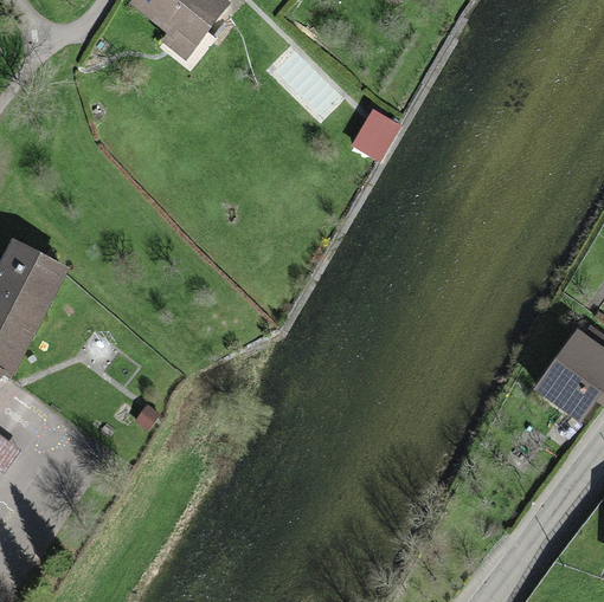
[(133,0),(127,7),(186,58),(232,5),(226,0),(133,0)]
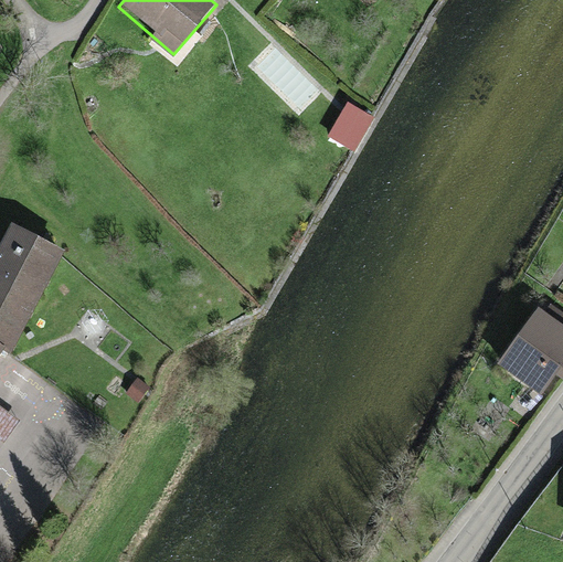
[(368,114),(348,102),(331,129),(351,140),(368,114)]
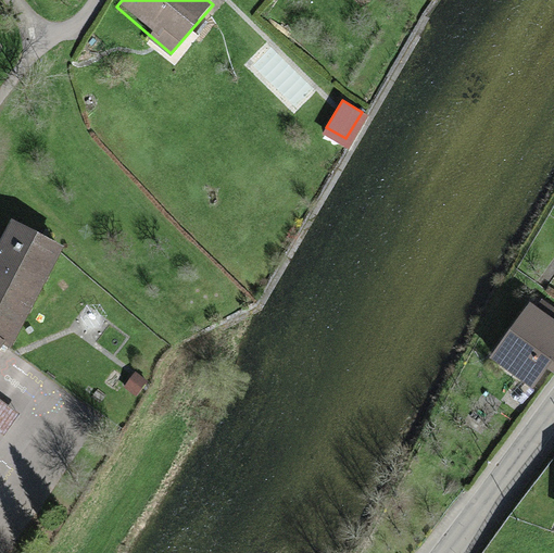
[(62,247),(14,218),(0,241),(0,329),(8,336),(62,247)]
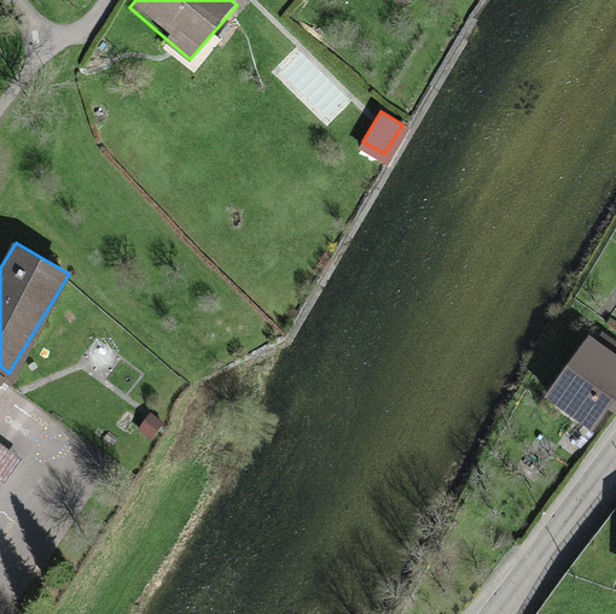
[(615,352),(588,332),(542,393),(588,427),(615,391),(615,352)]
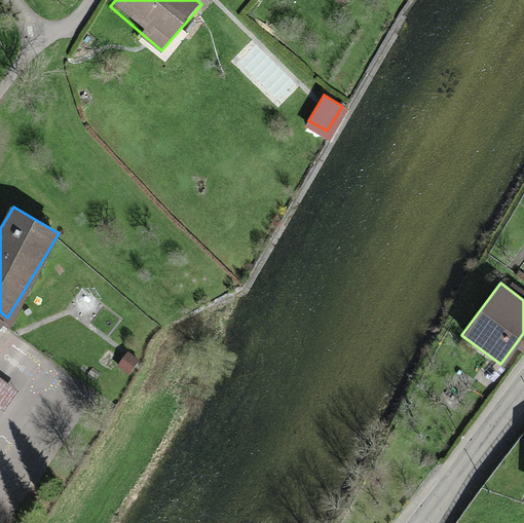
[(22,386),(0,371),(0,406),(6,410),(22,386)]
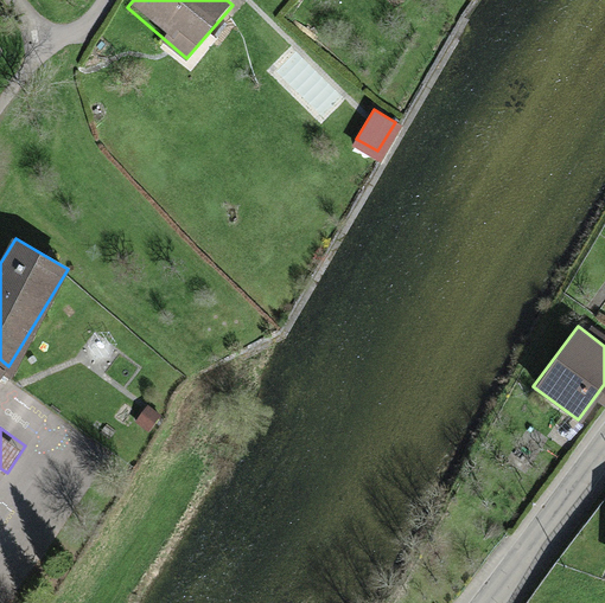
All buildings are outlined.
